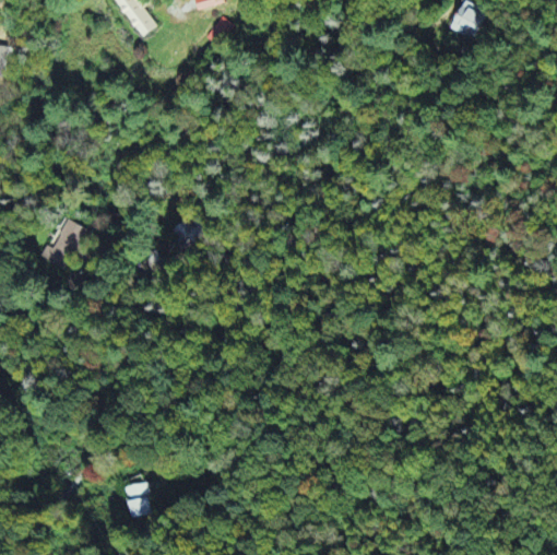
[(117,0),(138,36),(156,25),(141,0),(117,0)]
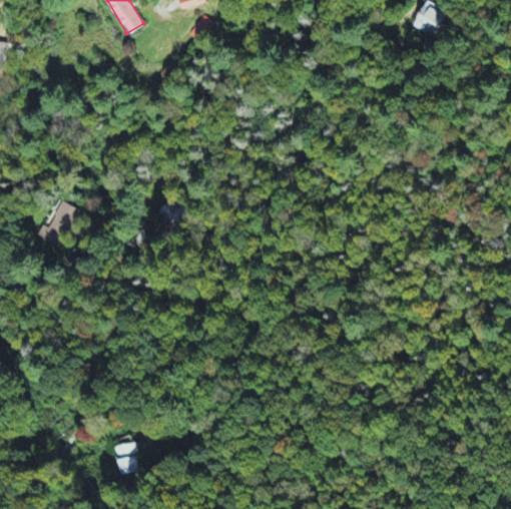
[(447,9),(427,0),(425,0),(413,25),(435,36),(447,9)]
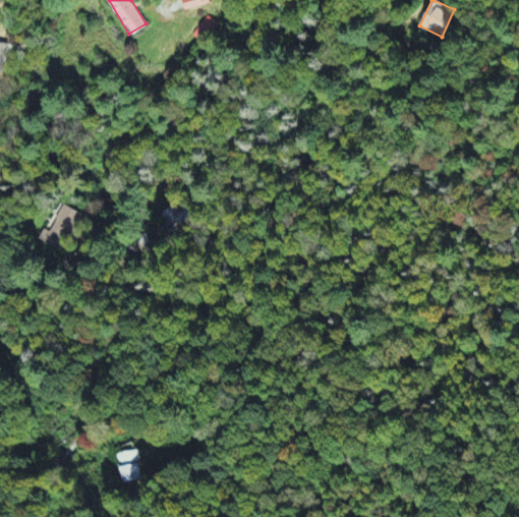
[(217,22),(205,14),(191,35),(204,43),(217,22)]
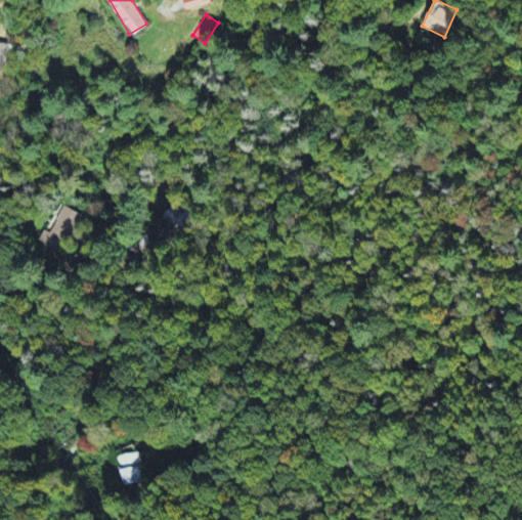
[(60,250),(79,212),(62,204),(49,231),(43,228),(38,240),(60,250)]
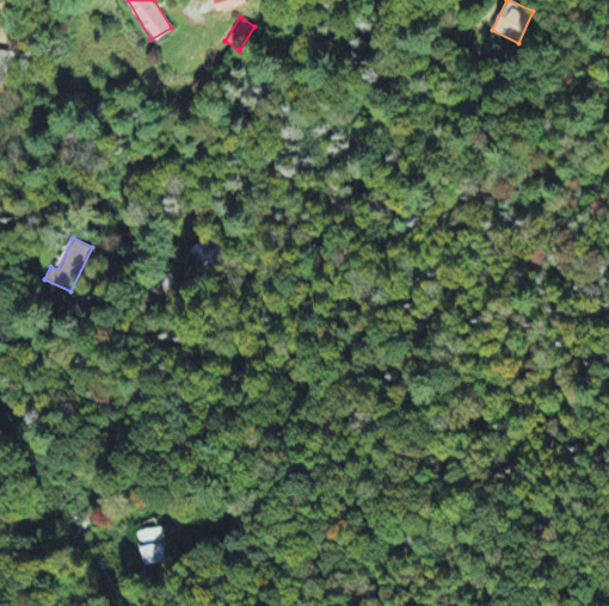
[(167,560),(160,526),(136,531),(142,564),(167,560)]
